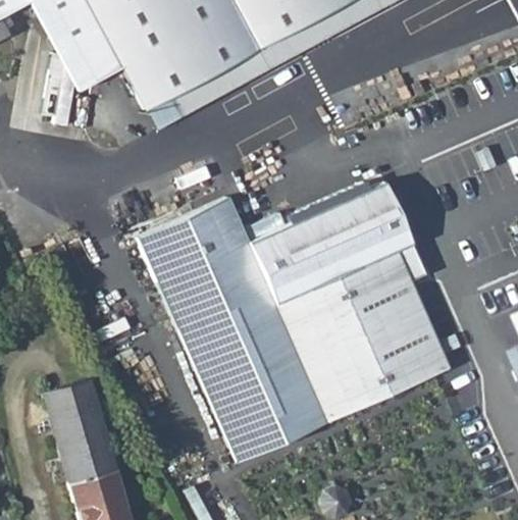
[(147,109),(314,20),(304,0),(0,0),(0,16),(30,2),(78,93),(124,67),(147,109)]
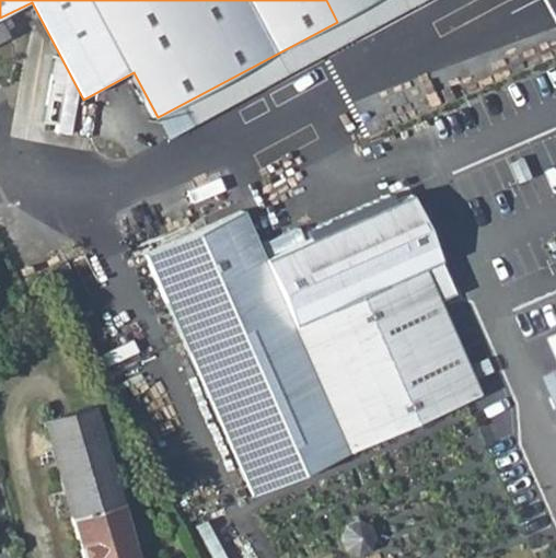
[(326,0),(337,22),(377,0),(326,0)]
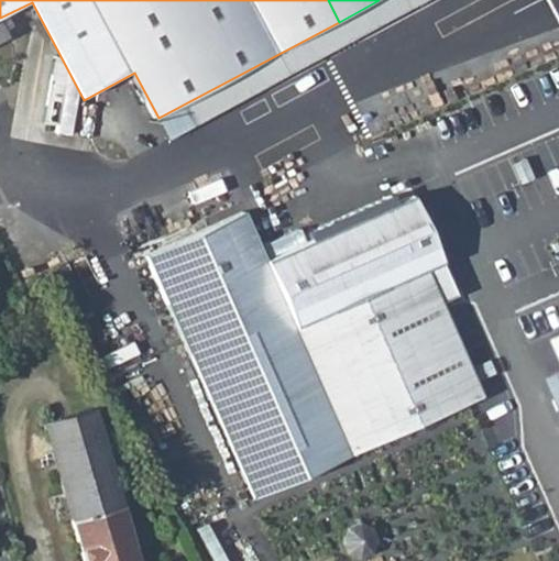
[(349,44),(430,0),(379,0),(339,22),(349,44)]
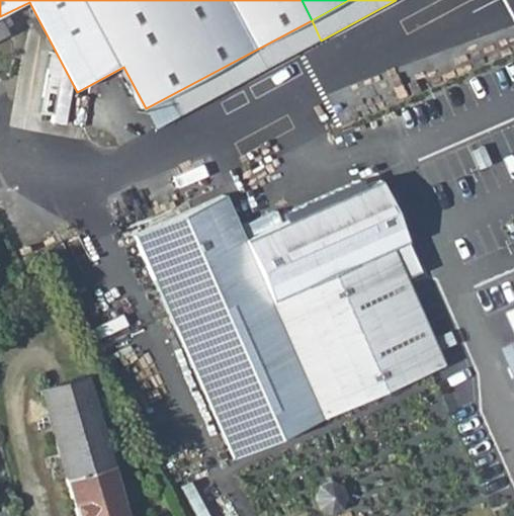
[(158,129),(321,40),(312,20),(146,108),(158,129)]
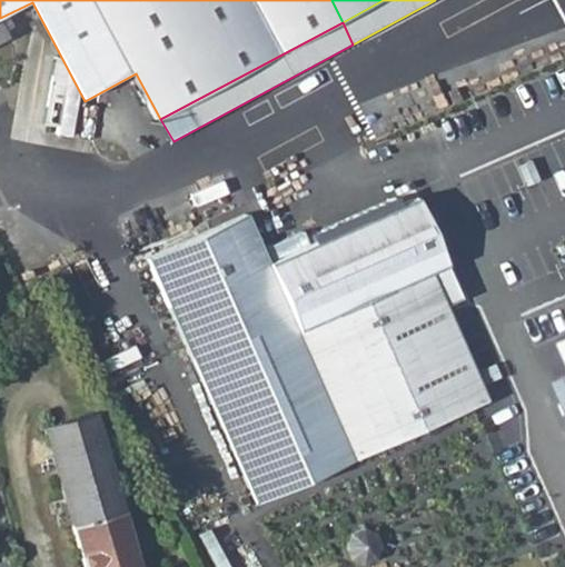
[(157,252),(177,302),(276,262),(256,212),(157,252)]
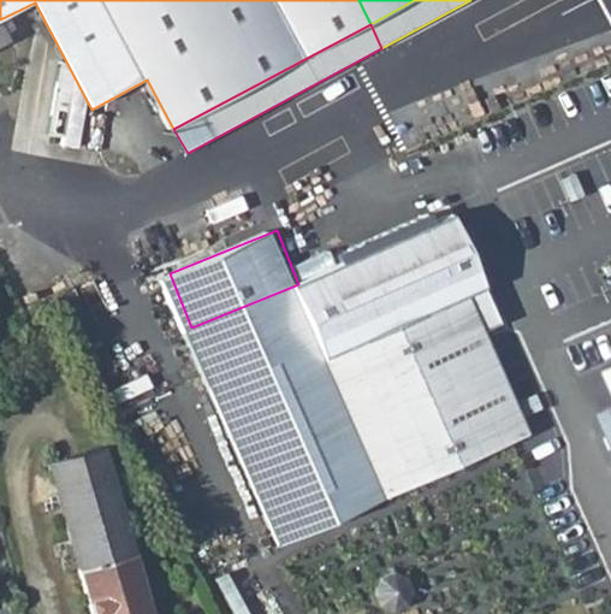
[(468,235),(306,301),(330,360),(473,300),(492,291),(468,235)]
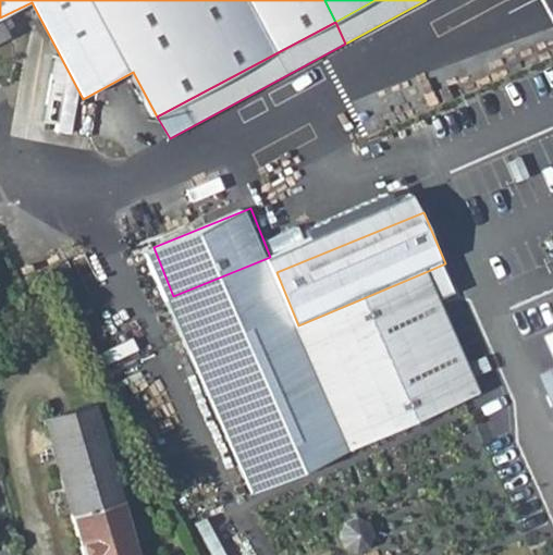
[(253,490),(349,451),(298,325),(277,272),(270,257),(173,296),(253,490)]
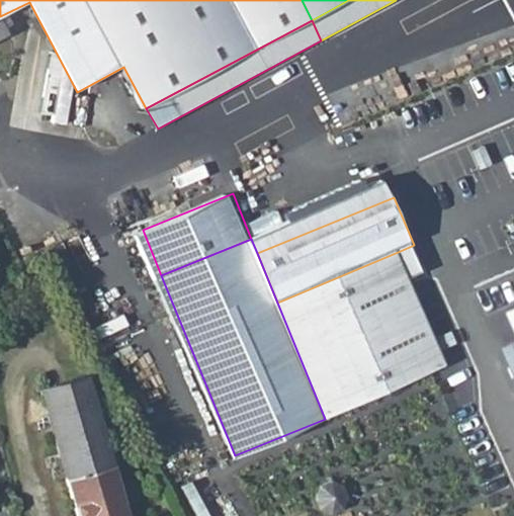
[(398,252),(277,303),(325,419),(446,370),(410,281),(426,275),(414,245),(398,252)]
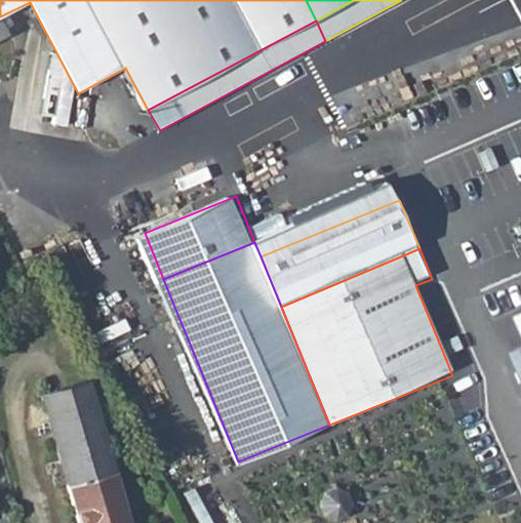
[(61,484),(69,482),(81,522),(130,522),(89,384),(44,397),(62,458),(53,461),(61,484)]
